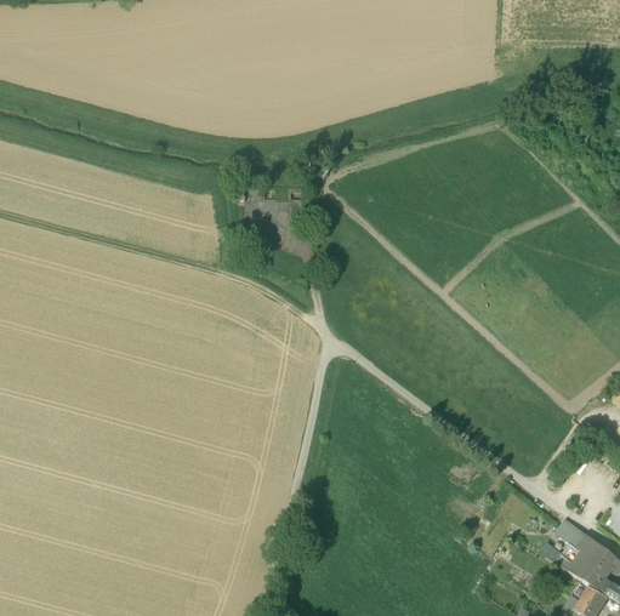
[(505,114),(510,124),(523,118),(517,107),(505,114)]
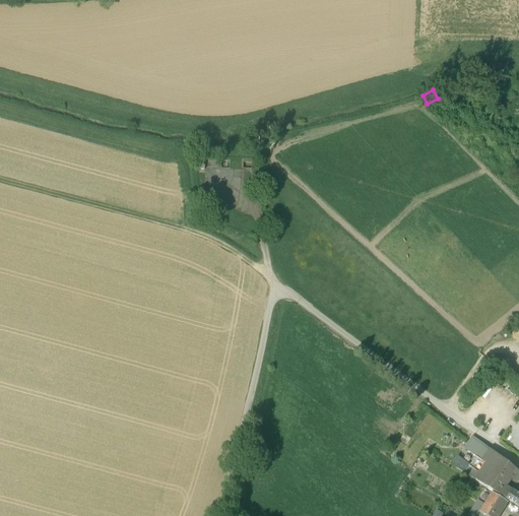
[(398,437),(406,443),(418,428),(410,421),(398,437)]
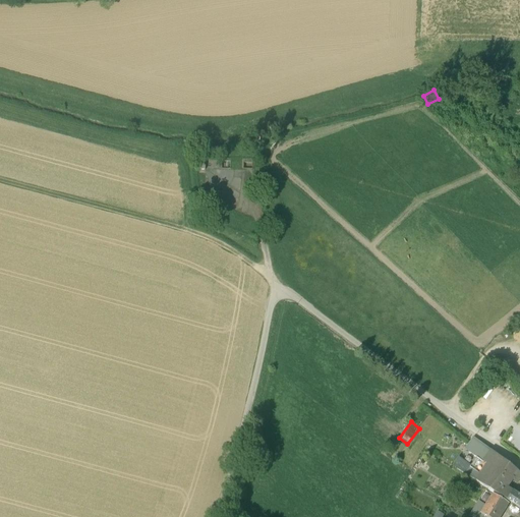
[(485,444),(474,436),(467,446),(477,454),(485,444)]
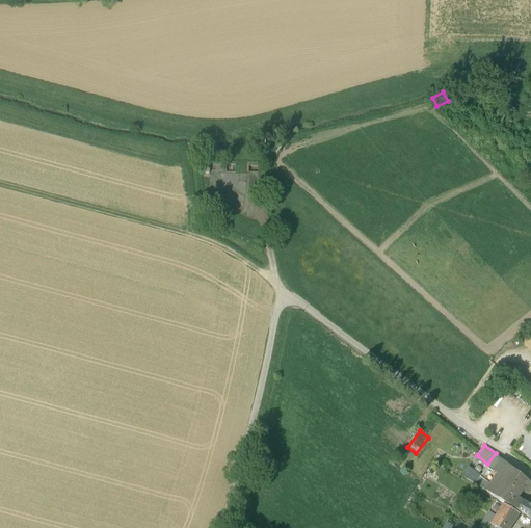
[(527,477),(496,453),(487,464),(488,464),(481,473),(479,476),(513,496),(514,494),(527,477)]
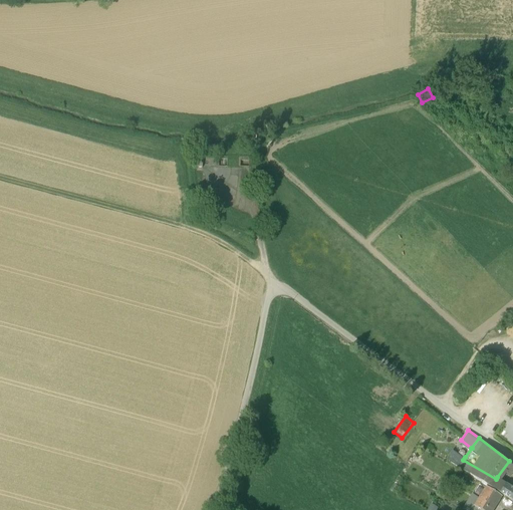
[(461,457),(453,451),(448,457),(460,464),(463,460),(465,457),(462,455),(461,457)]
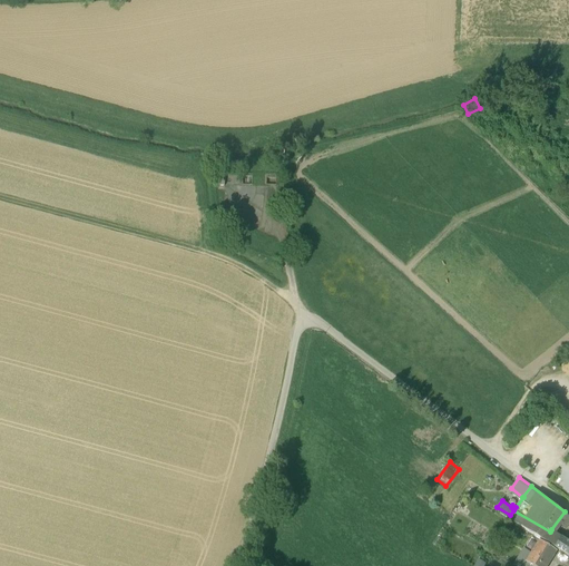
[(550,532),(513,510),(510,515),(510,516),(529,528),(549,540),(555,532),(551,529),(550,532)]
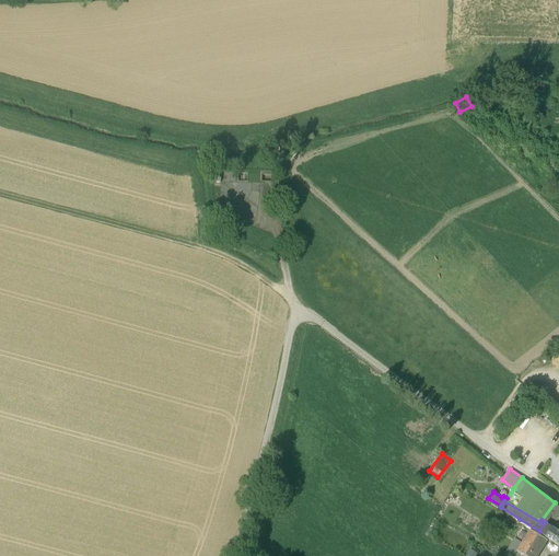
[(558,530),(545,522),(539,531),(558,542),(558,530)]
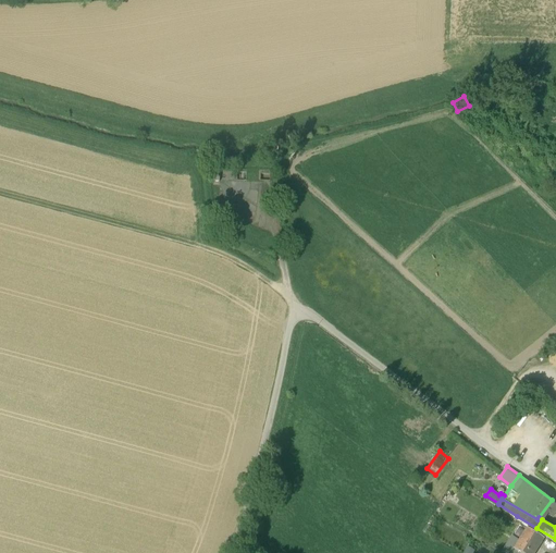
[(520,537),(518,540),(516,543),(515,545),(526,552),(533,552),(545,535),(528,525),(520,537)]
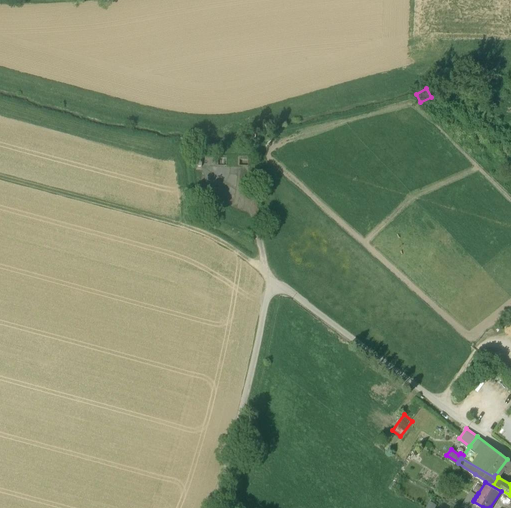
[(476,496),(478,493),(472,490),(463,504),(470,507),(483,507),(473,501),(474,499),(476,496)]
